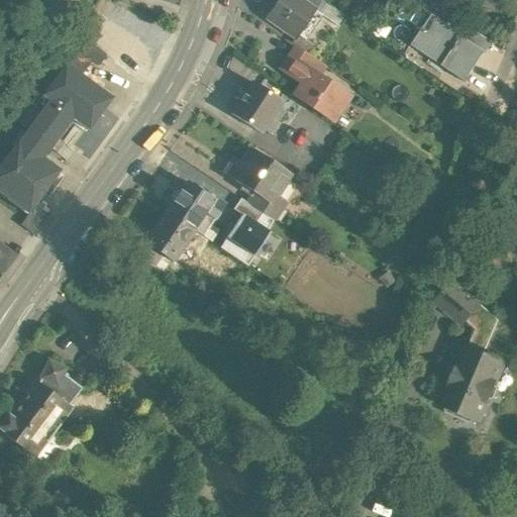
[(297,0),(278,0),(276,4),(274,3),(265,16),(267,17),(266,18),(296,38),(298,36),(314,11),(297,0)]
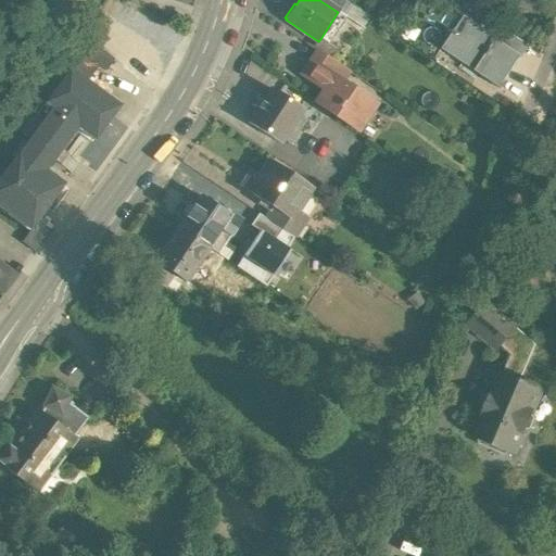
[(353,7),(343,0),(319,0),(338,12),(345,17),(353,7)]
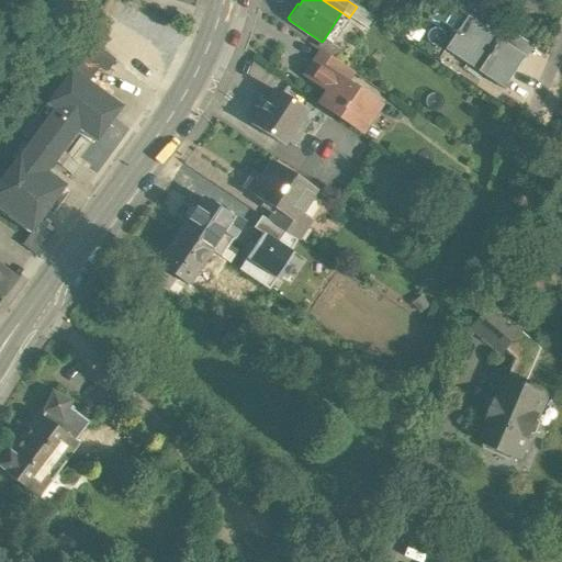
[(373,18),(357,7),(349,18),(366,29),(373,18)]
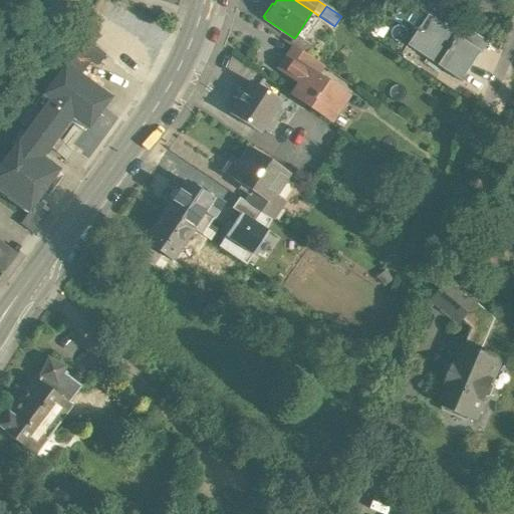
[(312,11),(296,36),(302,40),(319,16),(312,11)]
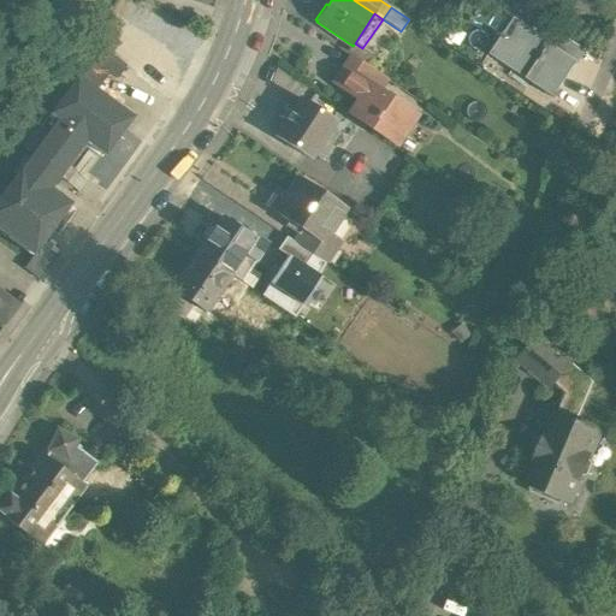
[(548,43),(511,18),(501,35),(498,34),(497,36),(498,39),(487,54),(523,80),(548,43)]
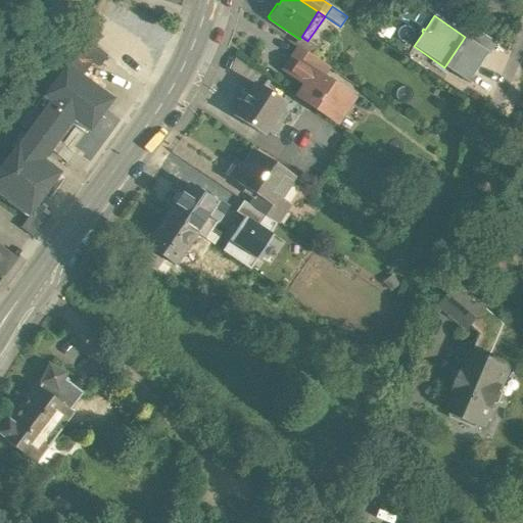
[(107,56),(80,36),(70,46),(93,62),(99,67),(107,56)]
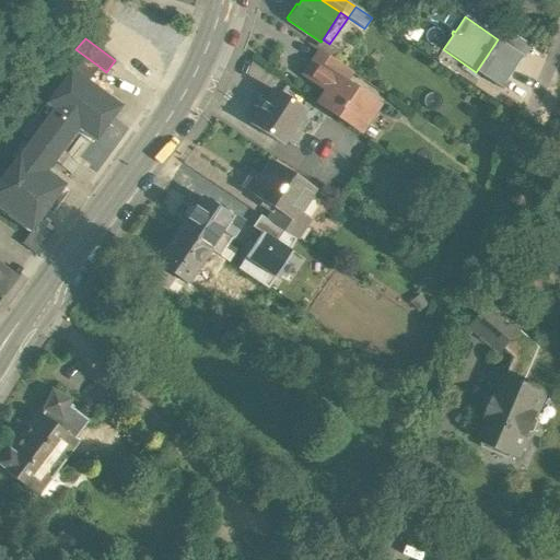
[(498,39),(476,72),(502,91),(525,57),(498,38),(498,39)]
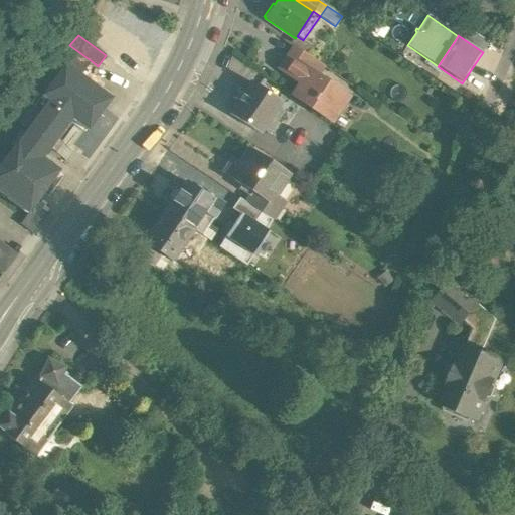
[(92,61),(69,45),(56,61),(62,66),(64,64),(80,76),(92,61)]
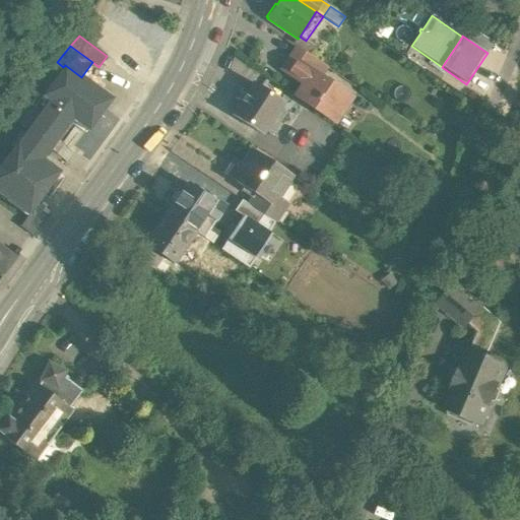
[(321,64),(298,49),(290,59),(315,75),(321,64)]
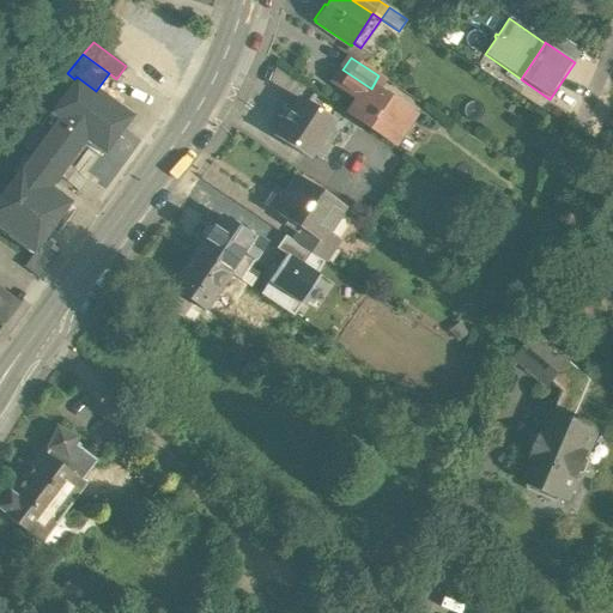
[(371,89),(343,70),(333,84),(362,103),(352,116),(369,128),(368,129),(395,147),(416,117),(371,89)]
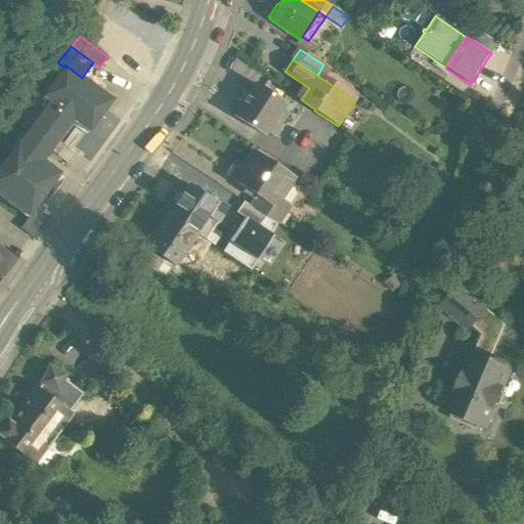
[(82,78),(66,66),(63,68),(33,110),(40,114),(18,143),(43,162),(73,122),(89,133),(113,100),(82,78)]
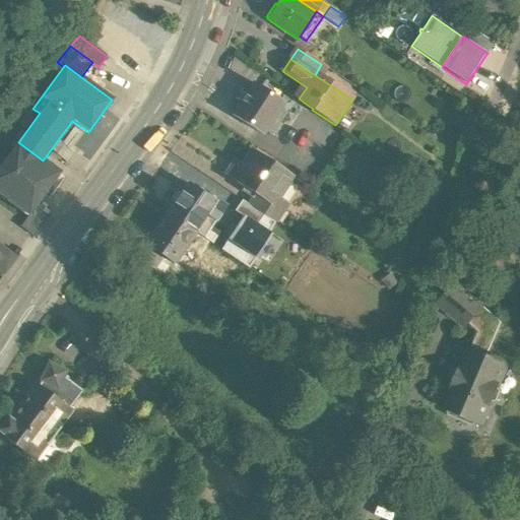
[(253,84),(232,116),(262,135),(283,104),(253,84)]
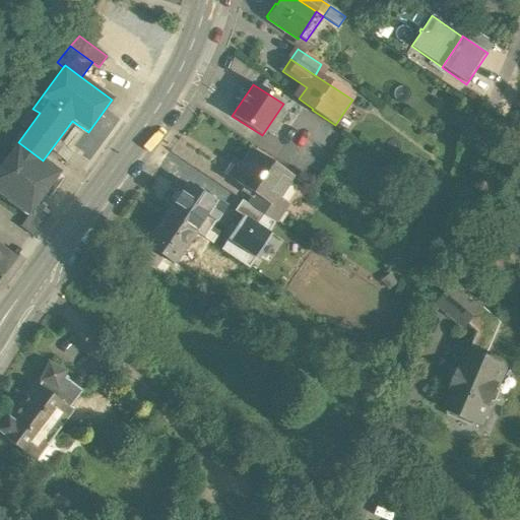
[(18,142),(17,142),(0,166),(0,195),(28,216),(38,203),(44,195),(47,189),(48,190),(60,173),(47,163),(47,164),(18,142)]
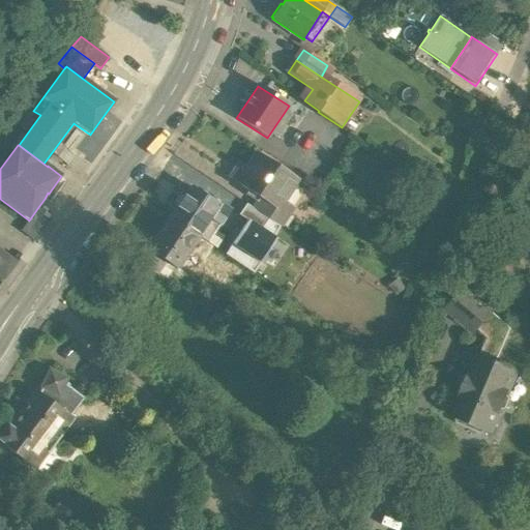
[(296,179),(258,154),(247,169),(240,164),(231,178),(260,198),(276,209),(277,207),(296,179)]
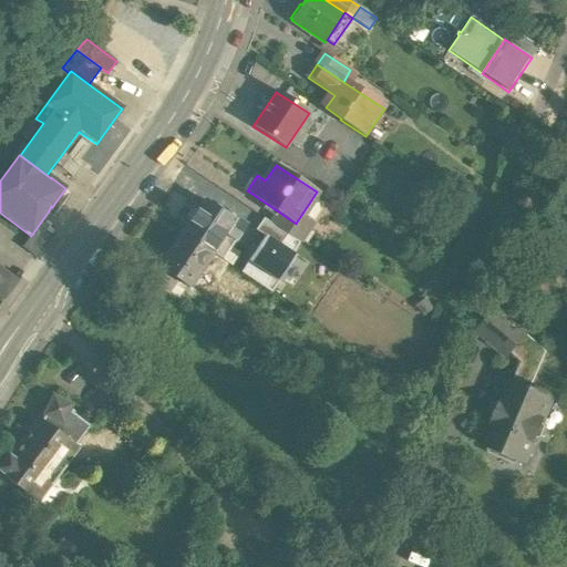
[(204,200),(183,234),(212,254),(223,260),(246,226),(234,218),(233,219),(204,200)]
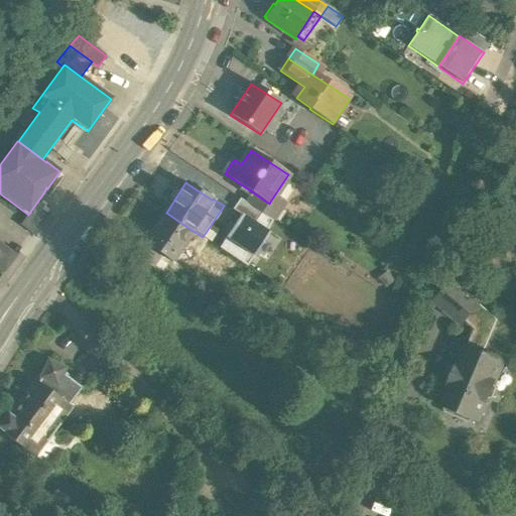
[(269,204),(253,192),(246,204),(273,221),(280,209),(270,202),(269,204)]
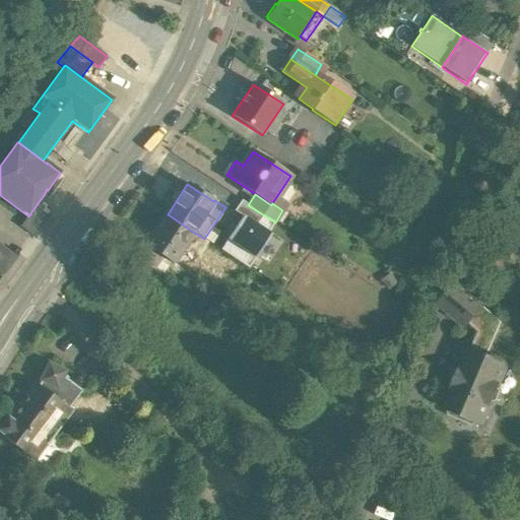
[(248,205),(241,200),(234,211),(243,217),(268,234),(275,222),(248,205)]
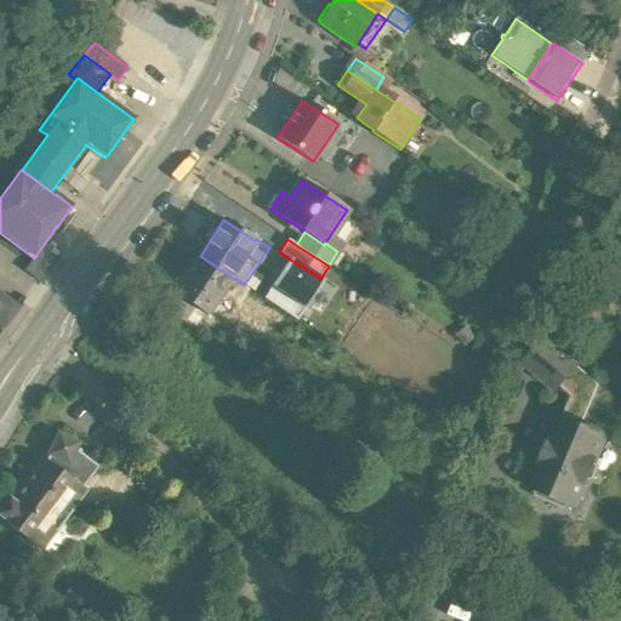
[(60,254),(45,243),(34,258),(47,268),(60,254)]
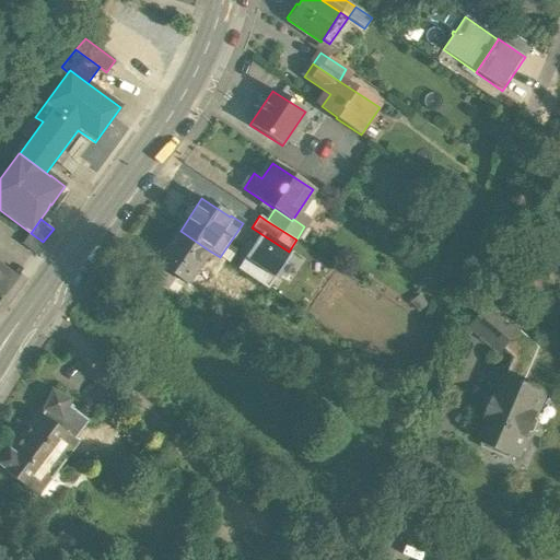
[(159,263),(158,265),(176,277),(187,284),(209,251),(181,231),(159,263)]
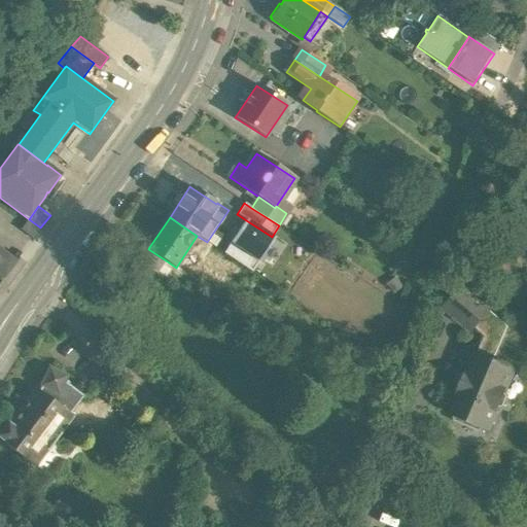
[(275,239),(272,237),(246,220),(231,243),(259,262),(275,239)]
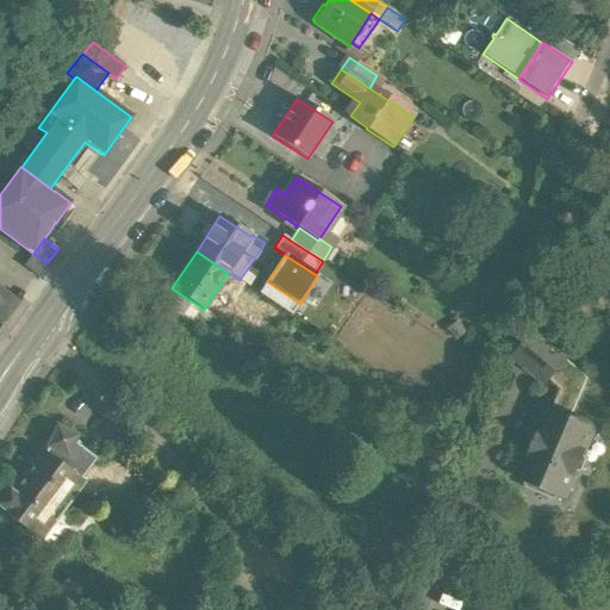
[(163,279),(153,297),(182,317),(192,302),(172,288),(173,286),(163,279)]
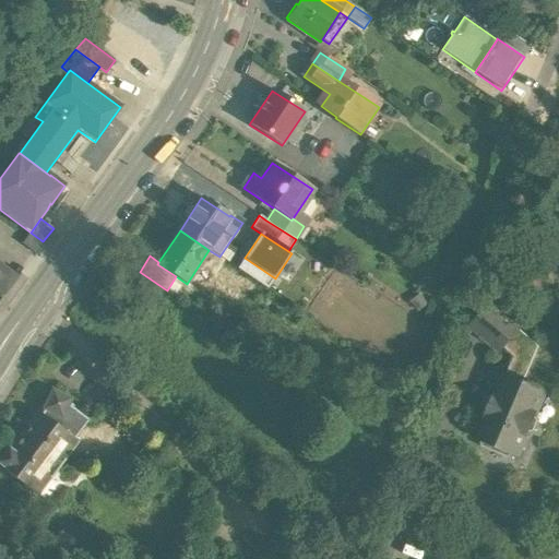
[(275,278),(245,258),(238,269),(268,288),(275,278)]
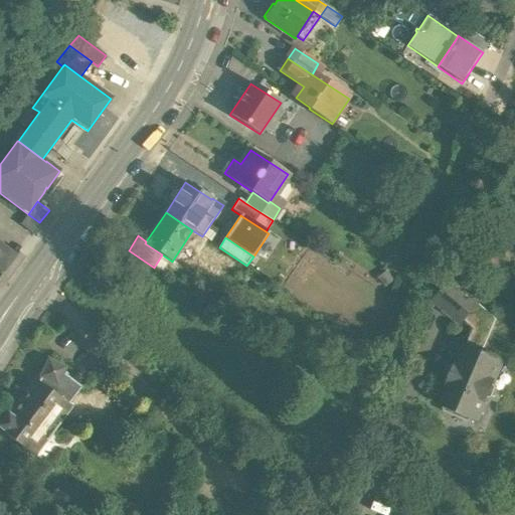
[(16,254),(0,241),(0,272),(2,274),(16,254)]
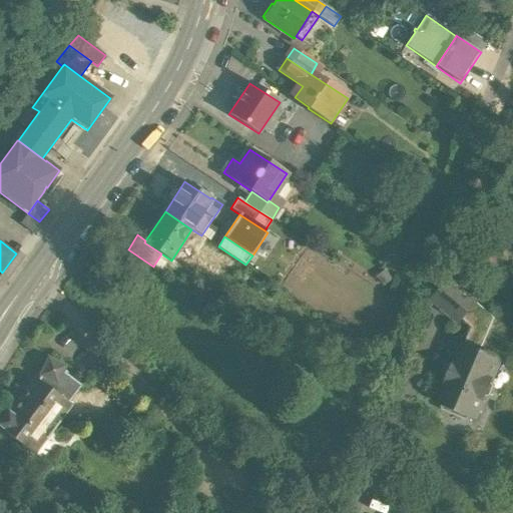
[(477,302),(450,280),(432,300),(458,323),(477,302)]
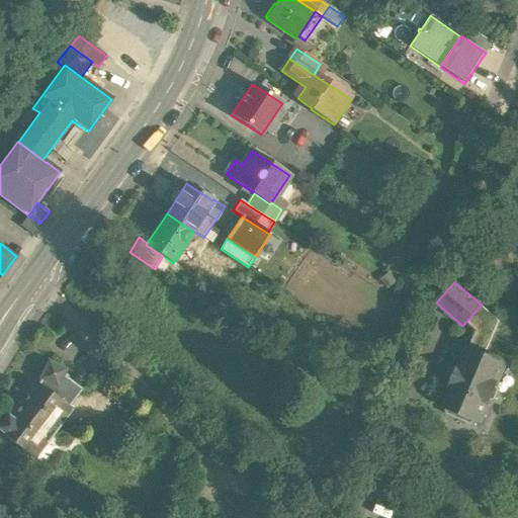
[(504,365),(466,349),(442,407),(446,408),(446,414),(456,418),(460,415),(479,423),(488,401),(494,401),(498,391),(495,386),(504,365)]
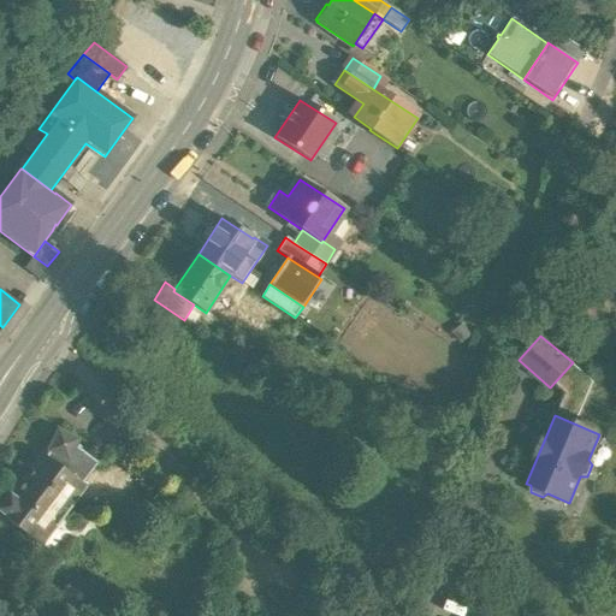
[(80,440),(58,431),(48,451),(51,452),(47,457),(83,484),(99,463),(76,446),(80,440)]
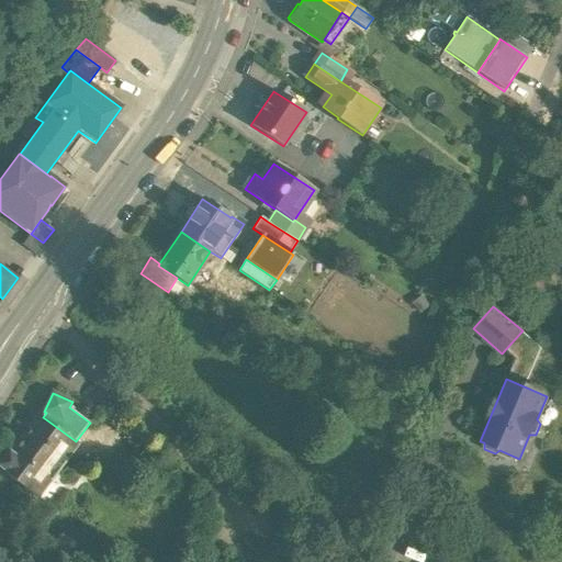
[(41,415),(12,453),(10,451),(0,464),(0,467),(1,468),(0,468),(0,469),(37,497),(78,444),(76,441),(43,417),(41,415)]
